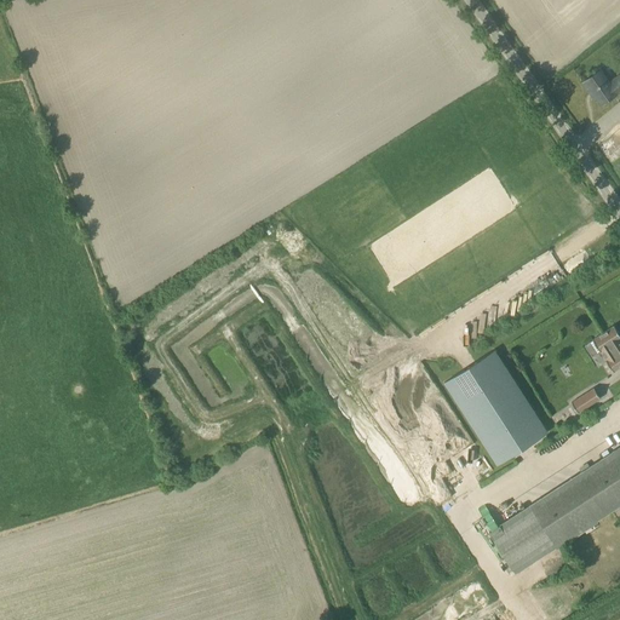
[(601,70),(583,82),(593,99),(596,97),(601,105),(616,93),(619,90),(619,75),(609,82),(601,70)]
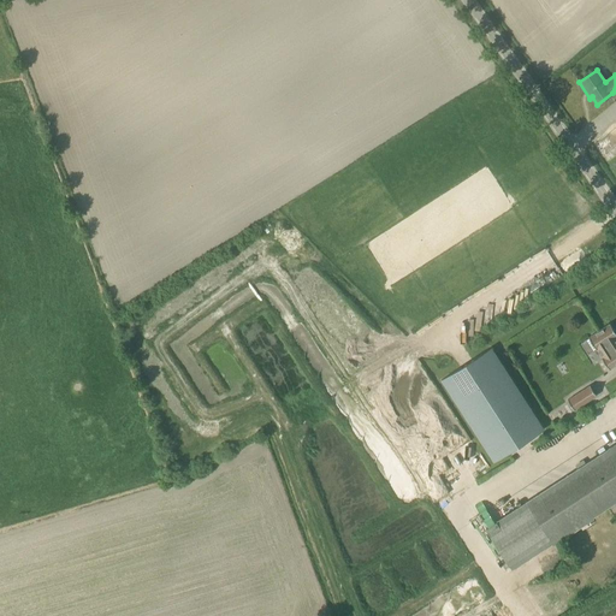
[(609,369),(614,366),(615,363),(615,337),(615,336),(615,332),(610,324),(588,337),(609,369)]
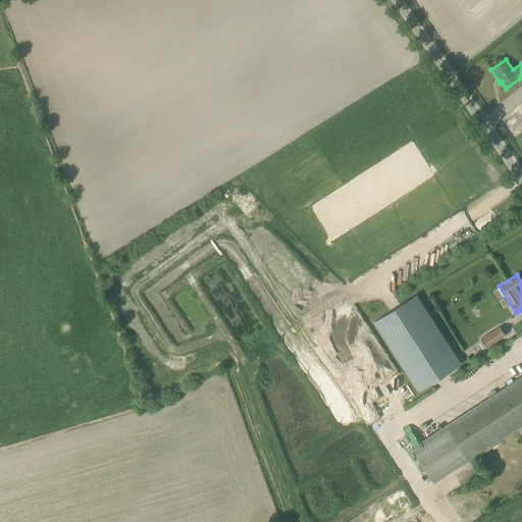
[(418,392),(461,364),(416,295),(373,322),(418,392)]
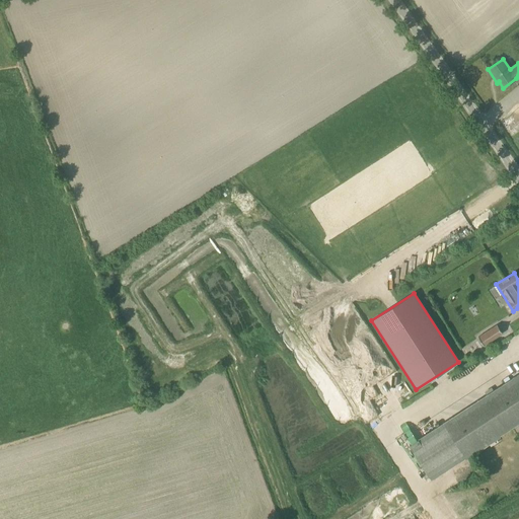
[(487,331),(478,337),(484,346),(492,340),(487,331)]
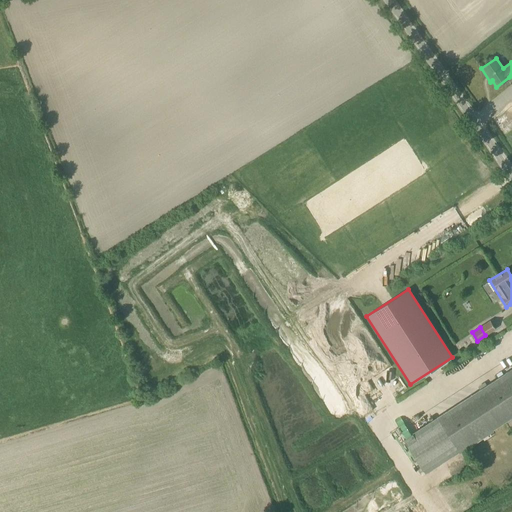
[(511,369),(437,417),(404,438),(425,473),(459,451),(511,416),(511,369)]
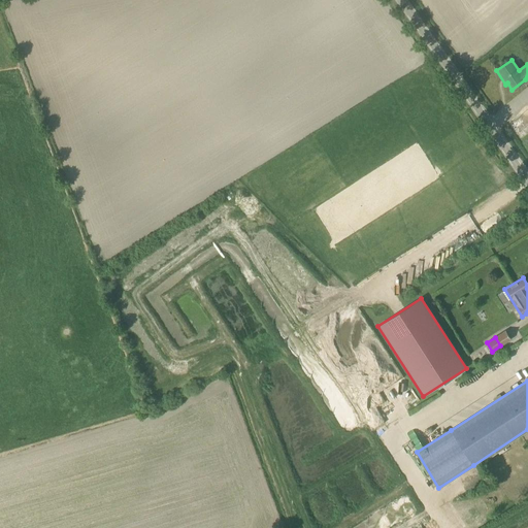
All buildings are outlined.
